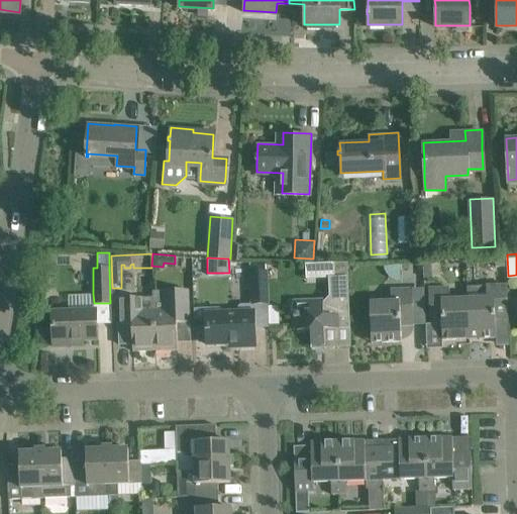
[(304,301),(296,301),(297,311),(297,316),(297,328),(310,328),(310,344),(324,343),(324,327),(349,326),(348,306),(347,275),(347,260),(333,261),(333,264),(334,276),(328,276),(329,294),(322,300),(304,301)]
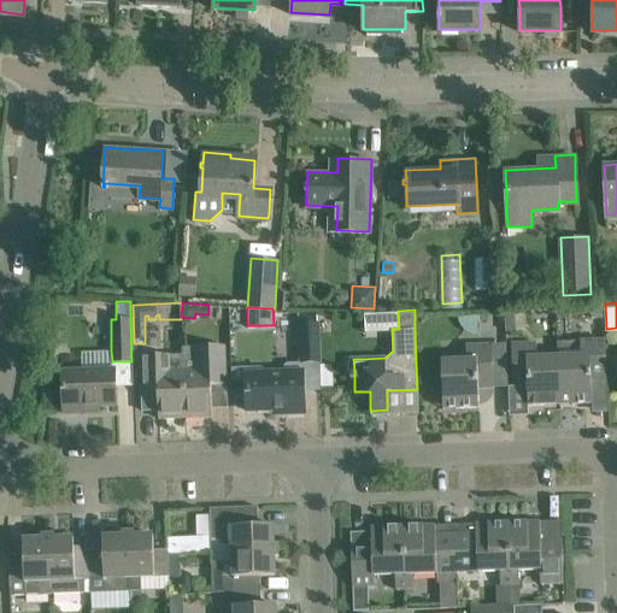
[(398,311),(365,312),(365,330),(392,329),(399,329),(398,314),(398,311)]
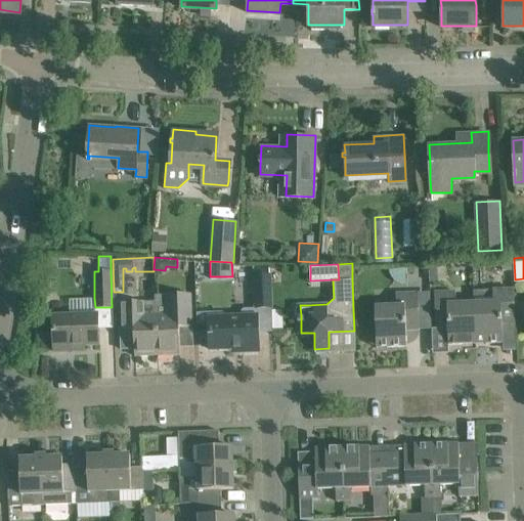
[(270,273),(253,274),(254,306),(271,306),(270,273)]
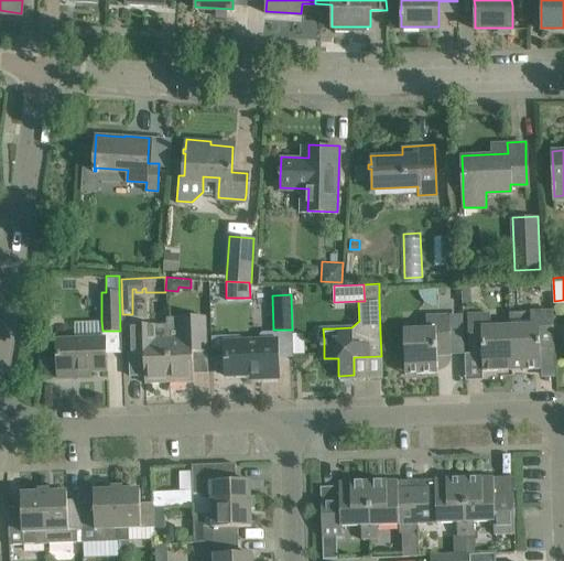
[(510,324),(509,324),(511,368),(540,367),(540,349),(553,348),(555,348),(554,346),(554,324),(553,310),(529,311),(510,311),(510,324)]
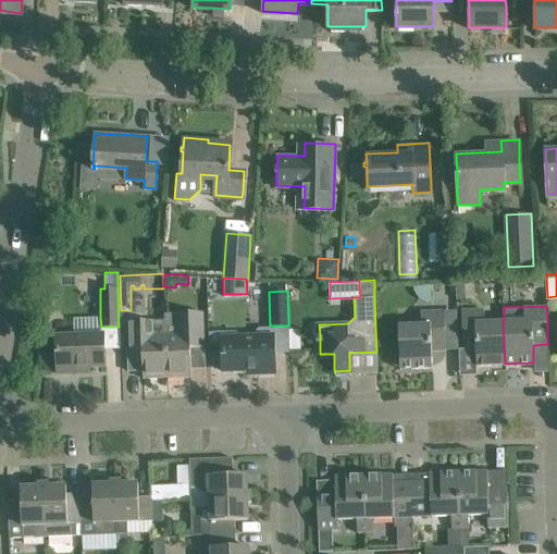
[(483,309),(461,309),(461,325),(462,347),(475,346),(477,365),(505,364),(503,320),(484,321),(483,309)]
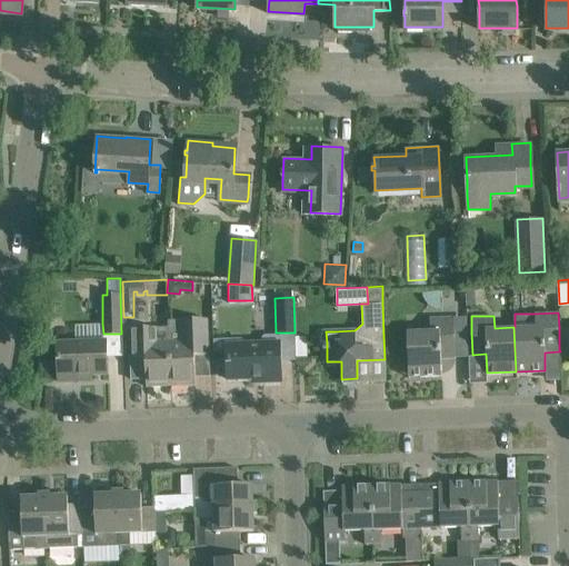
[(206,317),(168,318),(168,326),(170,384),(196,383),(195,353),(207,351),(207,325),(206,317)]
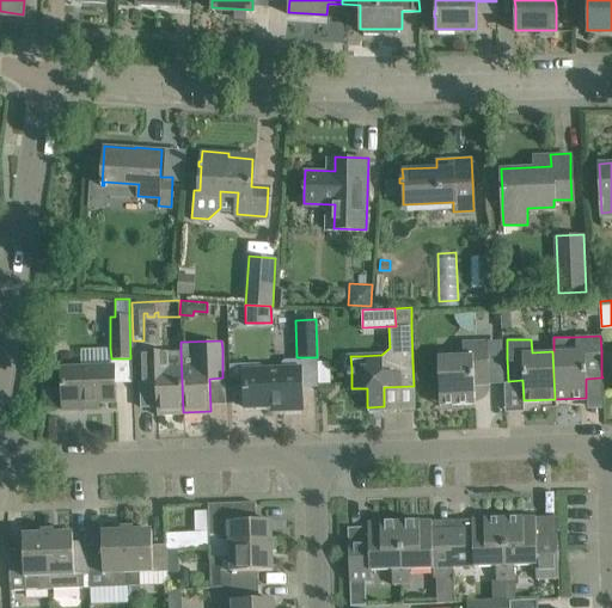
[(461,355),(438,356),(438,379),(439,403),(475,401),(473,382),(489,382),(488,358),(488,341),(460,342),(461,355)]
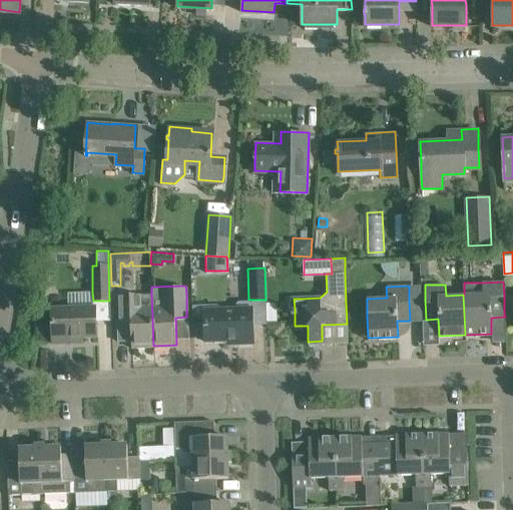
[(142,294),(117,295),(117,300),(118,320),(130,319),(131,347),(153,346),(151,294),(142,294)]
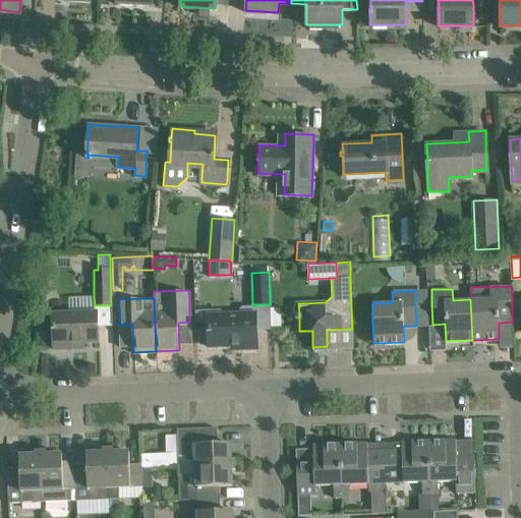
[(520,298),(512,299),(512,320),(520,319),(520,298)]
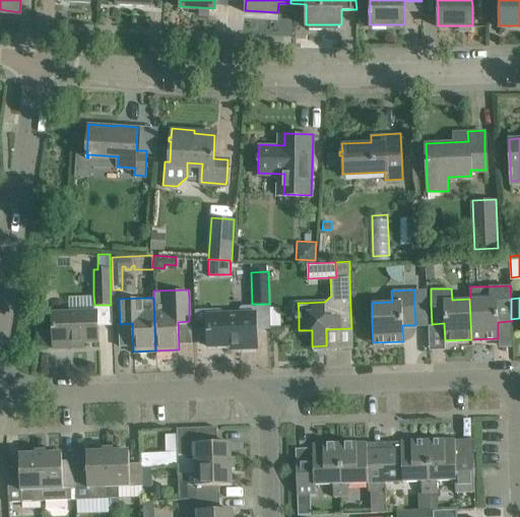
[(72,311),(52,312),(53,346),(73,345),(73,340),(98,339),(96,319),(96,310),(72,311)]
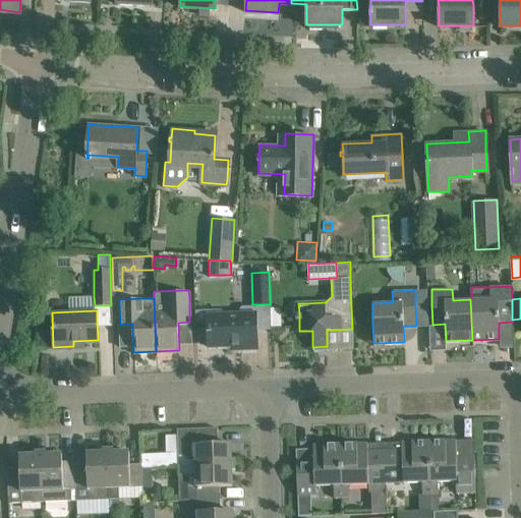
[(255,313),(207,315),(209,345),(241,343),(241,348),(256,347),(255,327),(255,313)]
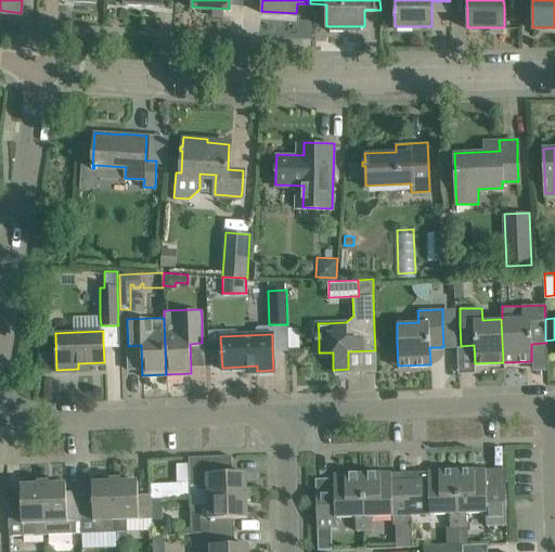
[(190,456),(188,456),(189,480),(190,496),(190,498),(249,496),(249,488),(246,488),(245,471),(232,471),(231,458),(231,453),(207,454),(190,456)]
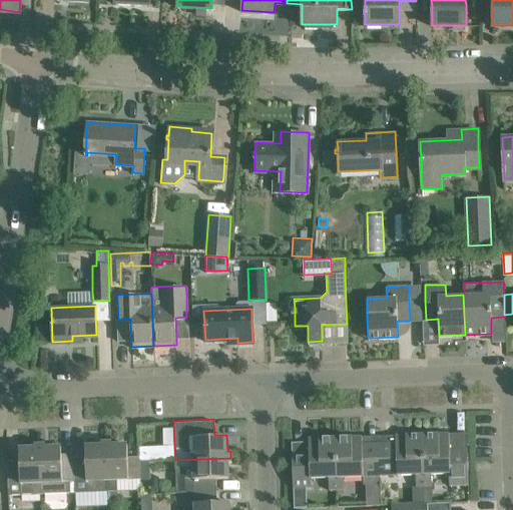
[(448,432),(422,433),(424,486),(431,486),(430,473),(449,473),(449,484),(463,483),(466,483),(468,483),(467,445),(449,445),(449,444),(448,432)]
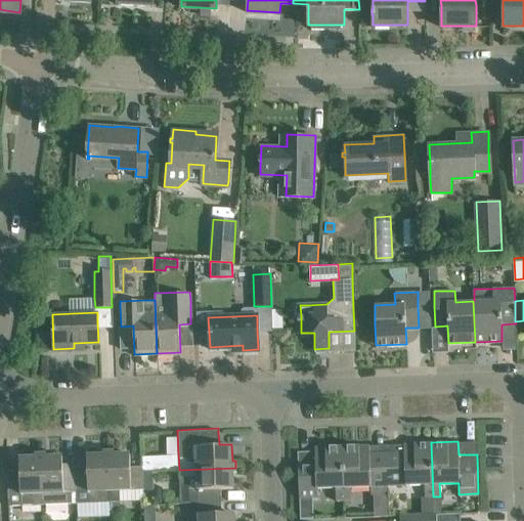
[(403,451),(386,451),(387,485),(404,485),(424,484),(424,496),(433,496),(431,442),(403,443),(403,451)]
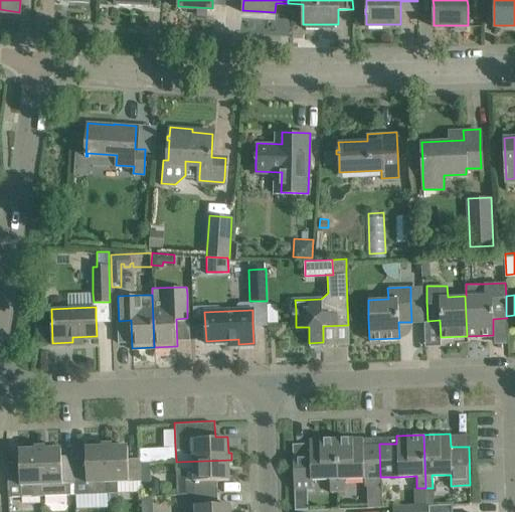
[(363,437),(334,438),(337,490),(345,489),(345,478),(364,477),(380,477),(379,444),(363,445),(363,437)]
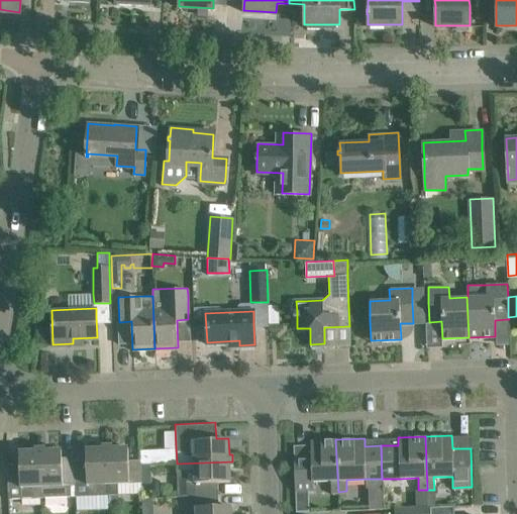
[(310,450),(294,450),(294,466),(295,490),(308,490),(313,489),(313,481),(331,480),(331,492),(338,492),(335,439),(310,440),(310,443),(310,450)]
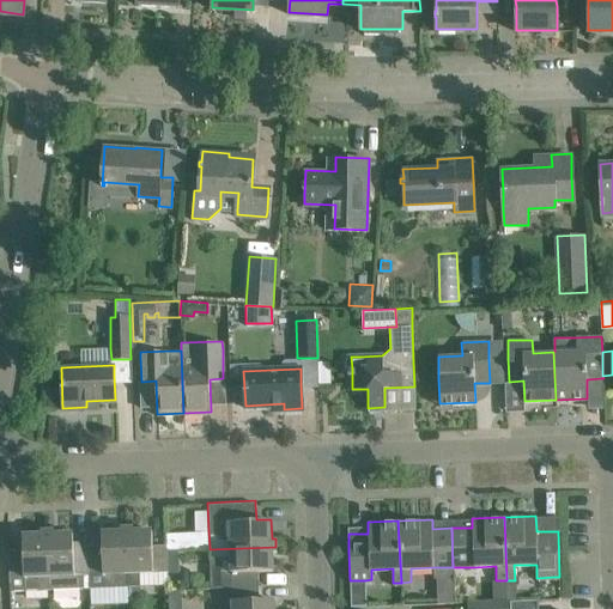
[(102,540),(87,541),(89,586),(119,585),(120,585),(128,585),(127,527),(120,527),(120,530),(101,530),(102,540)]
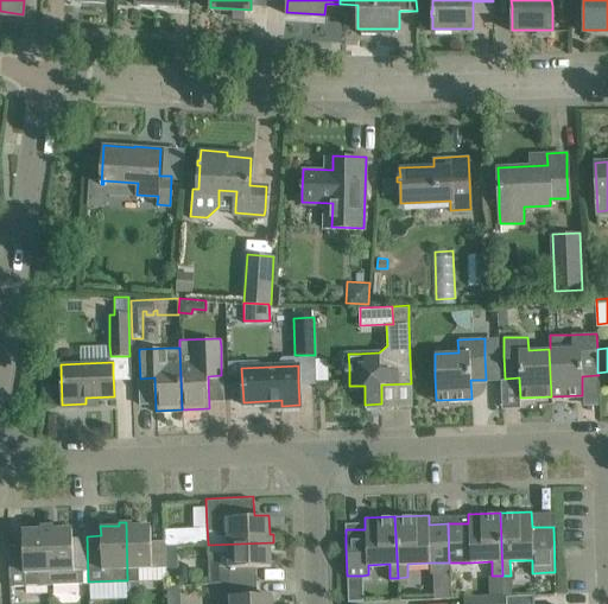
[(132,522),(126,522),(127,580),(128,590),(128,592),(139,592),(138,580),(138,567),(165,566),(166,566),(166,563),(165,546),(165,544),(165,539),(151,540),(150,525),(132,526),(132,522)]
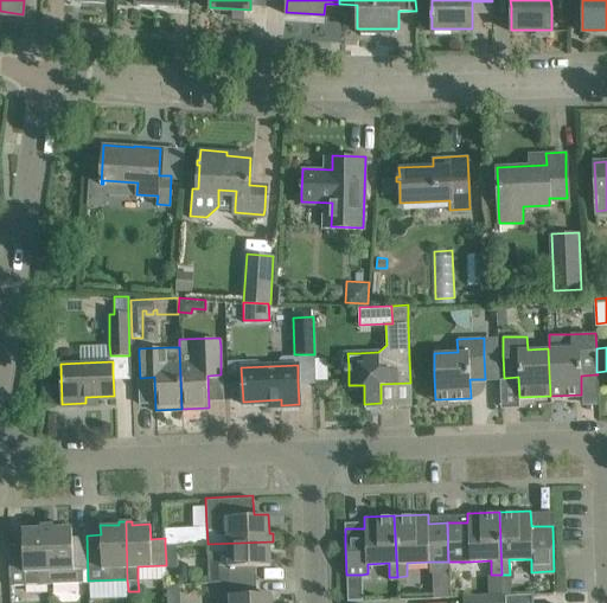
[(23,543),(8,544),(10,583),(49,582),(48,524),(40,524),(40,527),(21,528),(23,543)]
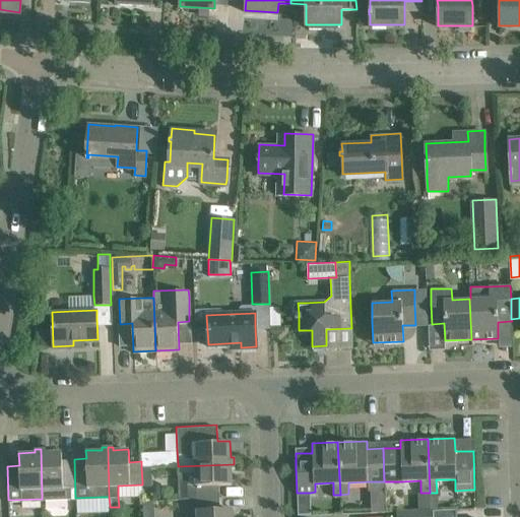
[(46,449),(41,449),(42,499),(75,498),(74,459),(62,459),(61,451),(46,452),(46,449)]
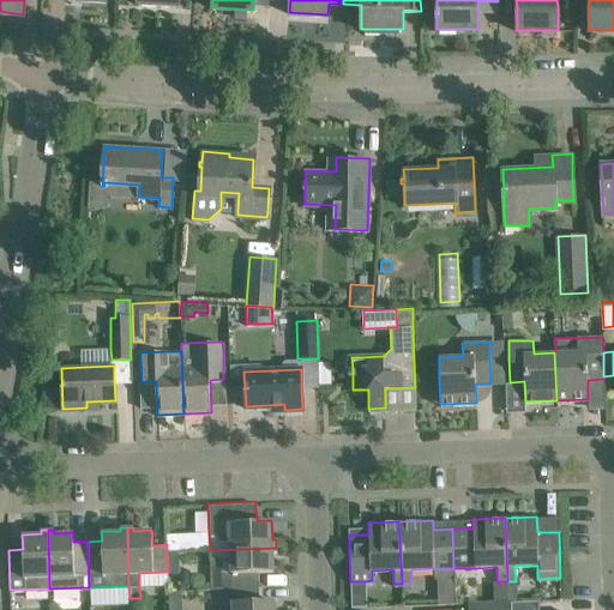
[(187,532),(167,532),(167,544),(167,549),(179,549),(188,549),(187,532)]
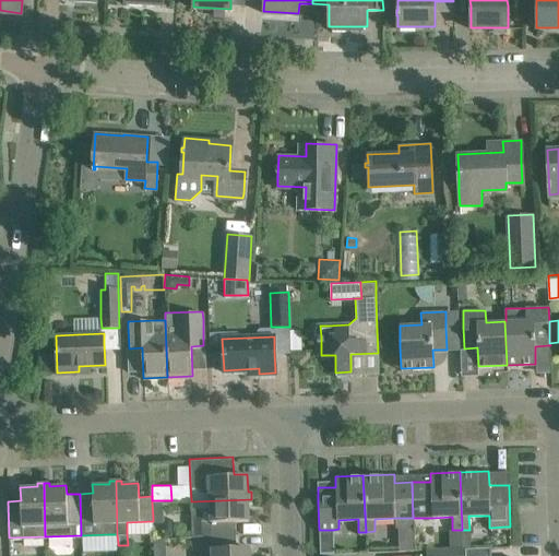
[(251,499),(191,501),(191,506),(192,536),(212,535),(212,536),(236,535),(235,520),(249,520),(248,503),(251,503),(251,499)]
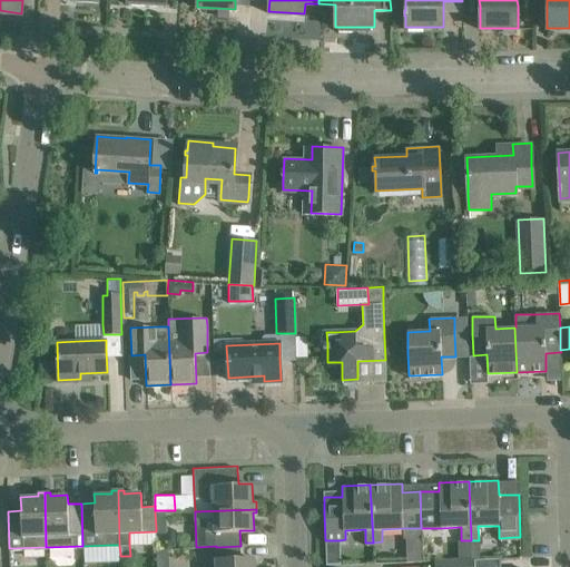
[(254,566),(255,557),(241,557),(241,546),(216,547),(216,566),(254,566)]
